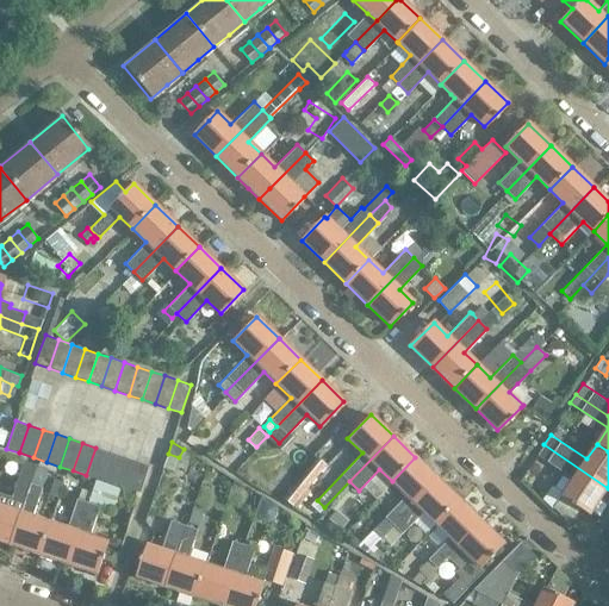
[(608,488),(544,444),(538,454),(573,479),(563,494),(591,513),(608,488)]
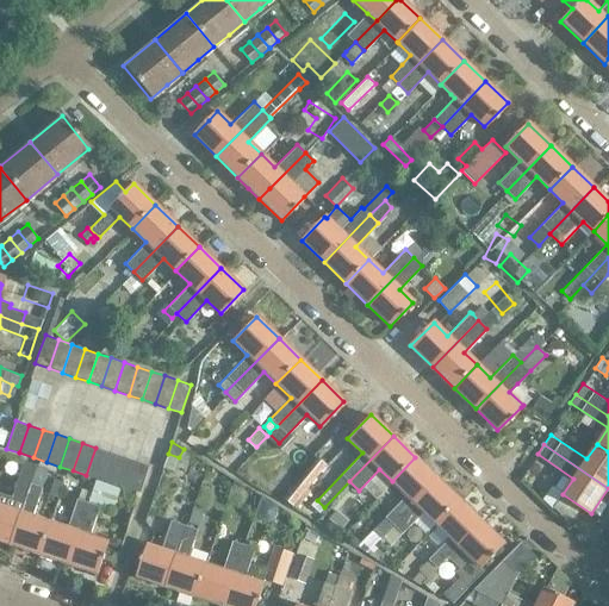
[(99,480),(109,451),(95,448),(86,475),(95,479),(99,480)]
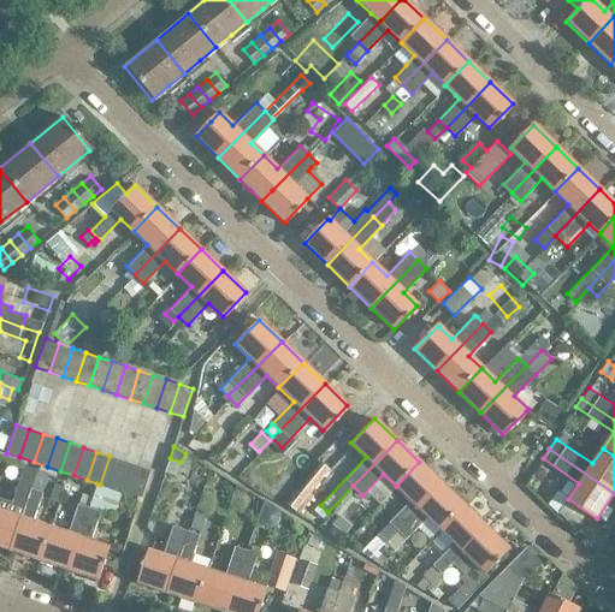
[(113,489),(123,461),(110,456),(100,485),(113,489)]
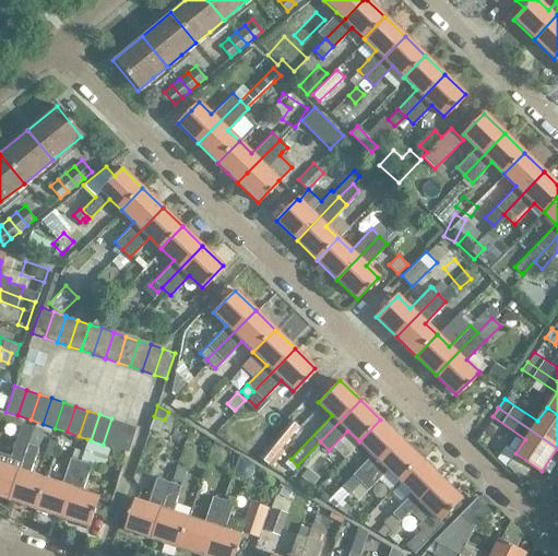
[(116,448),(125,423),(111,418),(103,445),(109,447),(116,448)]
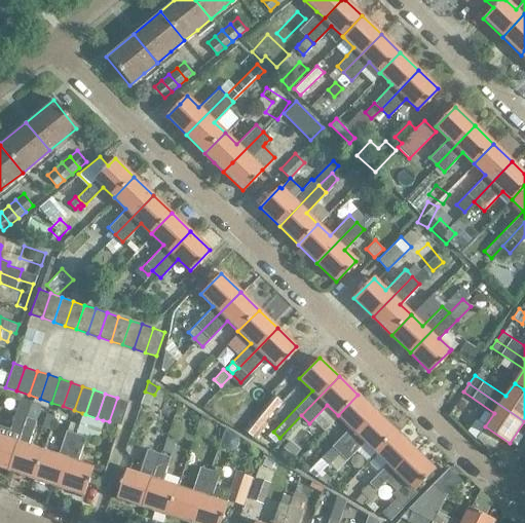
[(282,400),(272,394),(245,428),(253,436),(282,400)]
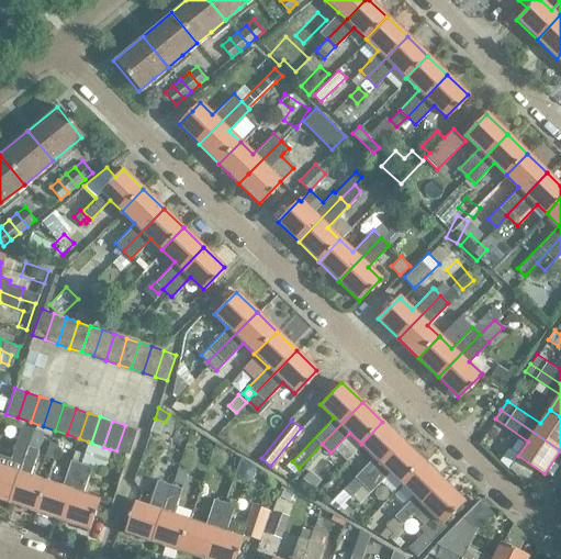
[(354,491),(402,440),(382,422),(361,444),(373,456),(347,483),(354,491)]
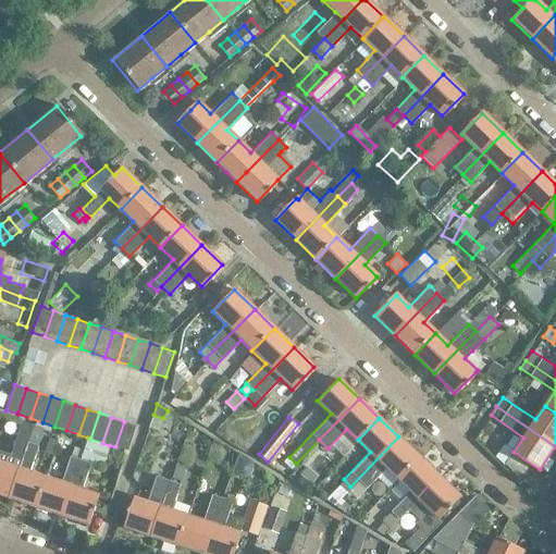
[(11,454),(23,457),(28,440),(34,425),(23,420),(11,454)]
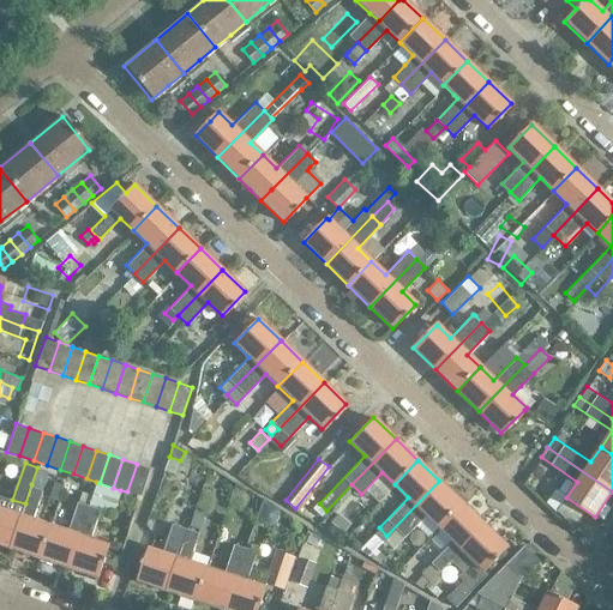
[(137,464),(127,491),(140,496),(150,469),(137,464)]
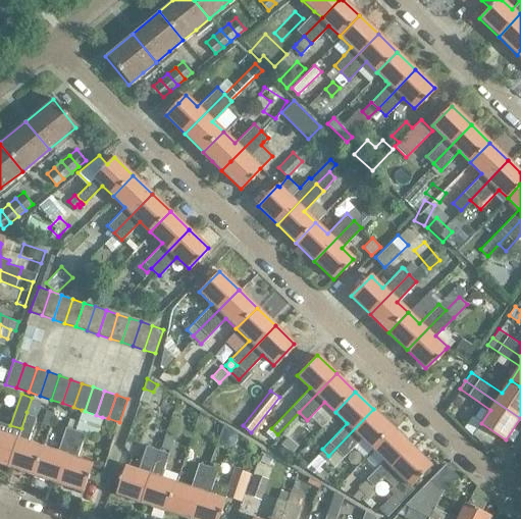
[(372,448),(393,427),(373,409),(328,456),(329,456),(320,466),(327,473),(362,437),(372,448)]
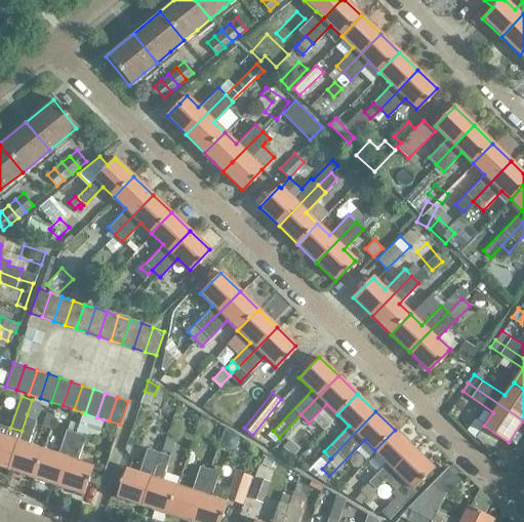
[(75,431),(57,485),(83,493),(92,466),(77,460),(86,436),(96,439),(103,419),(96,417),(85,413),(82,412),(76,432),(75,431)]
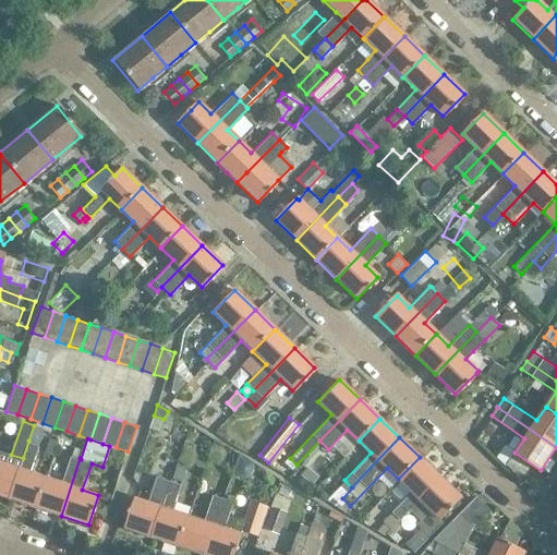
[(35,506),(45,477),(29,471),(38,445),(28,441),(23,458),(20,469),(9,498),(35,506)]
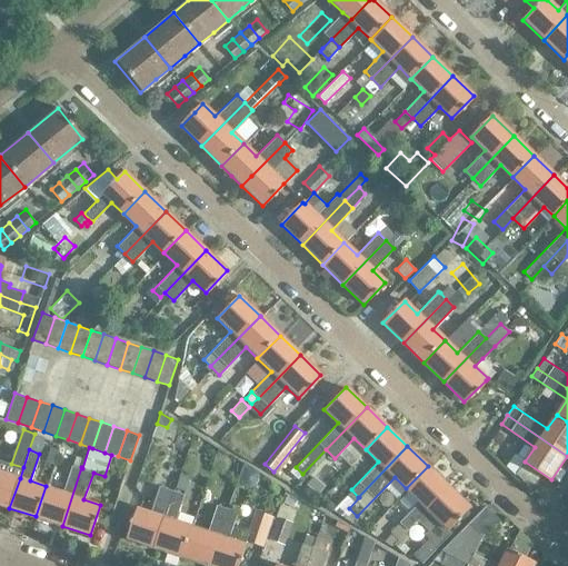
[(46,486),(36,516),(62,526),(81,467),(72,464),(62,492),(46,486)]
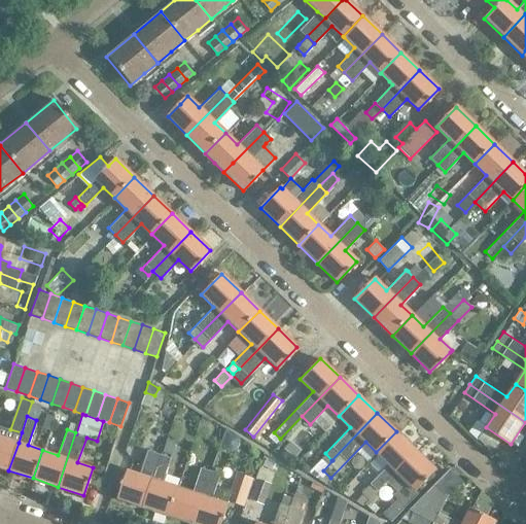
[(386,480),(415,450),(396,431),(376,452),(388,464),(356,496),(363,503),(386,480)]
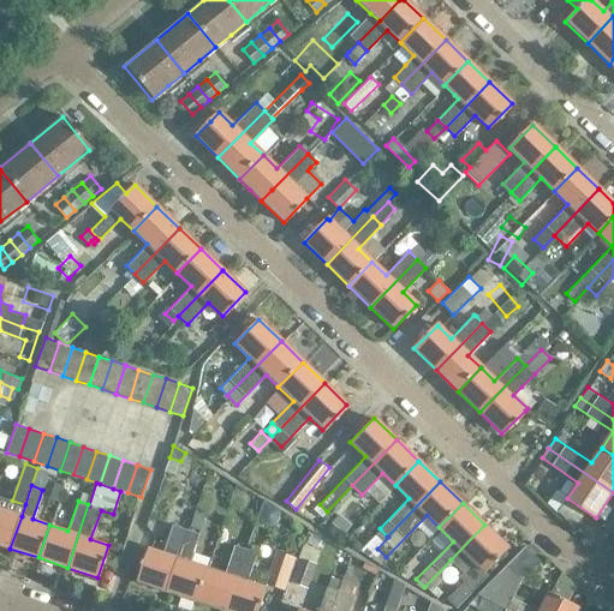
[(0,544),(10,549),(22,516),(0,507),(0,544)]
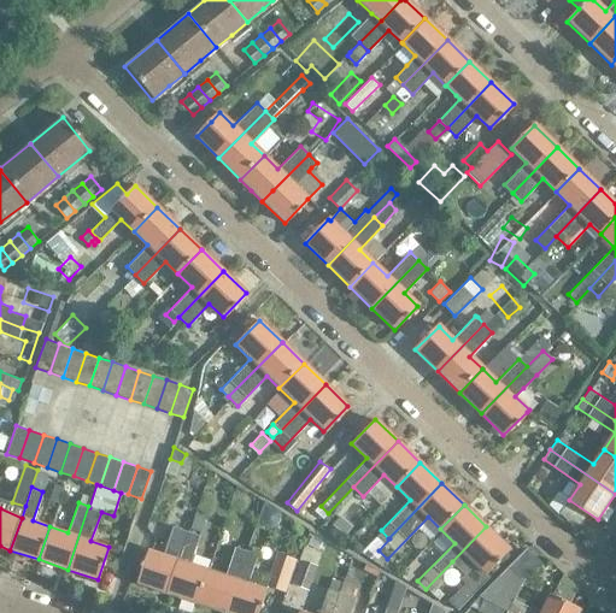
[(195,514),(191,528),(200,530),(205,518),(195,514)]
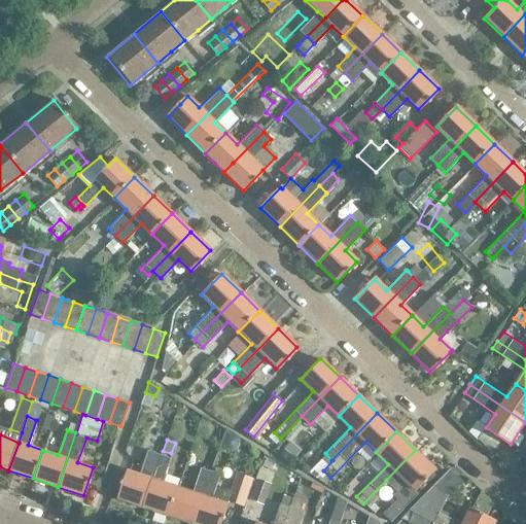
[(290,440),(284,448),(293,457),(301,449),(290,440)]
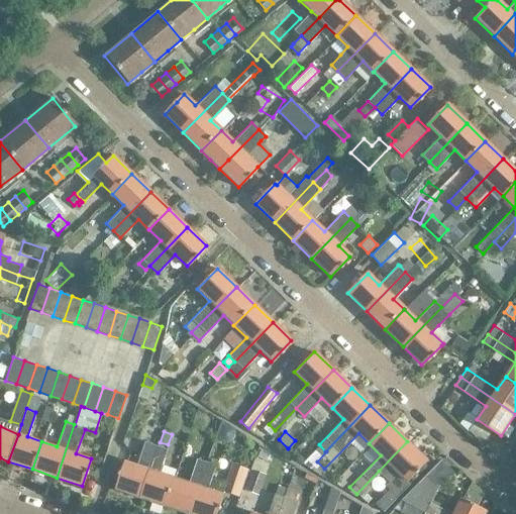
[(140,497),(157,444),(148,441),(139,467),(124,460),(115,488),(140,497)]
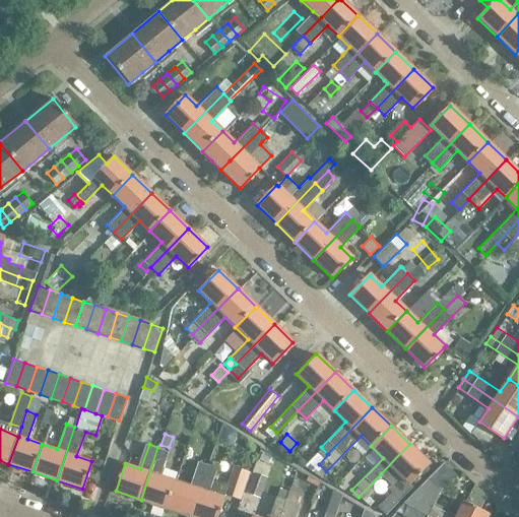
[(409,444),(381,473),(391,483),(388,488),(392,491),(377,506),(385,514),(412,485),(409,481),(429,462),(409,444)]
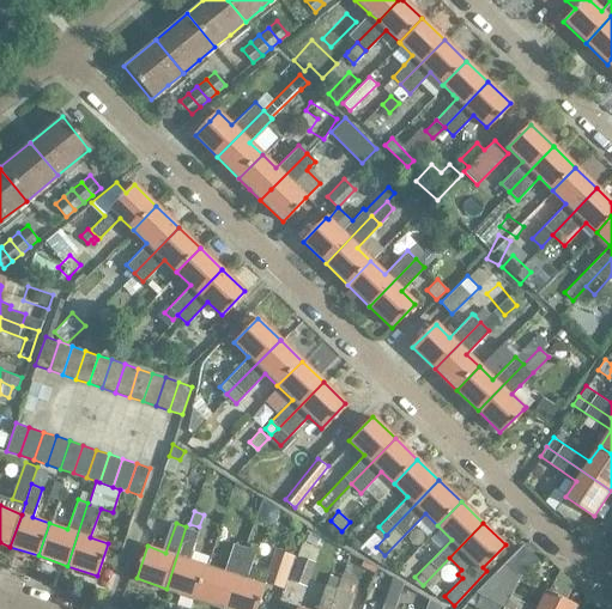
[(195,598),(205,566),(189,560),(199,531),(186,527),(167,589),(195,598)]
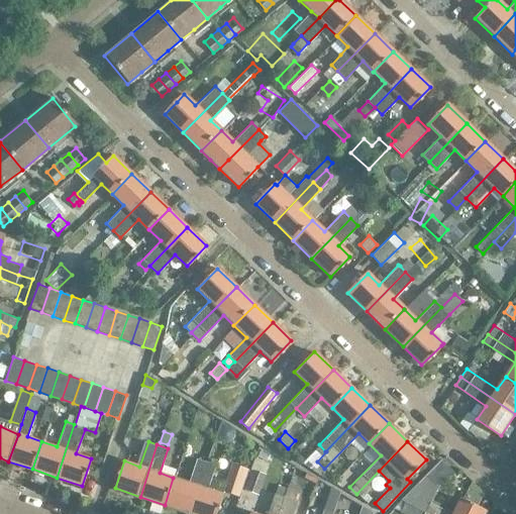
[(173,478),(165,505),(189,513),(205,460),(197,457),(188,483),(173,478)]
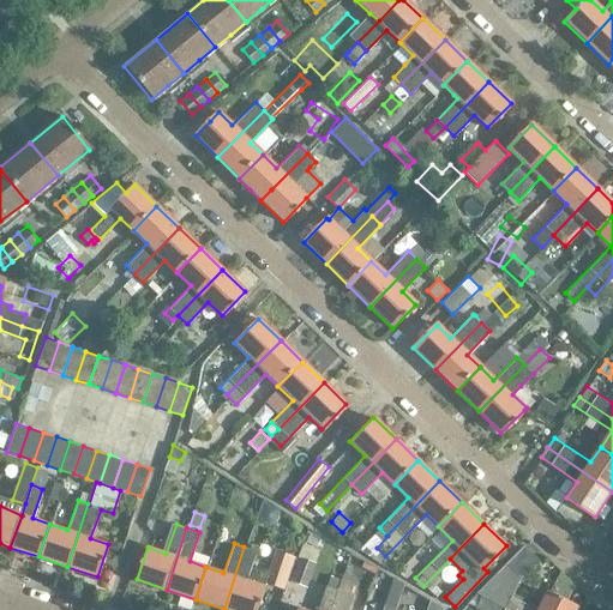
[(244,547),(224,609),(227,609),(256,609),(265,587),(247,581),(257,551),(244,547)]
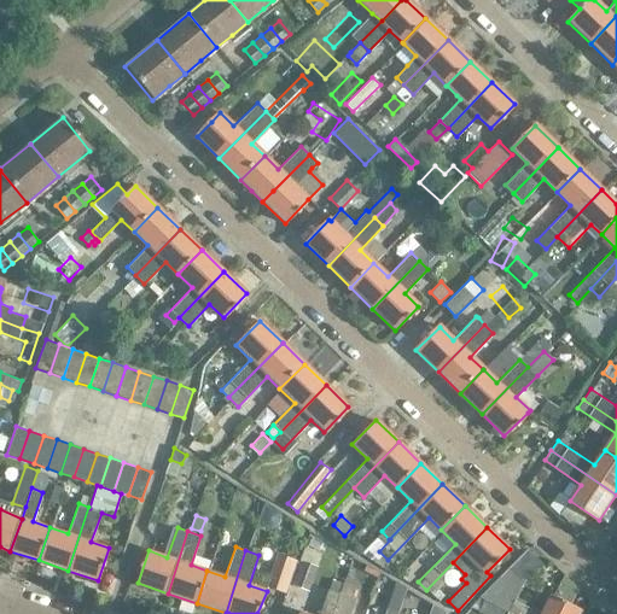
[(266,585),(286,592),(297,559),(277,553),(266,585)]
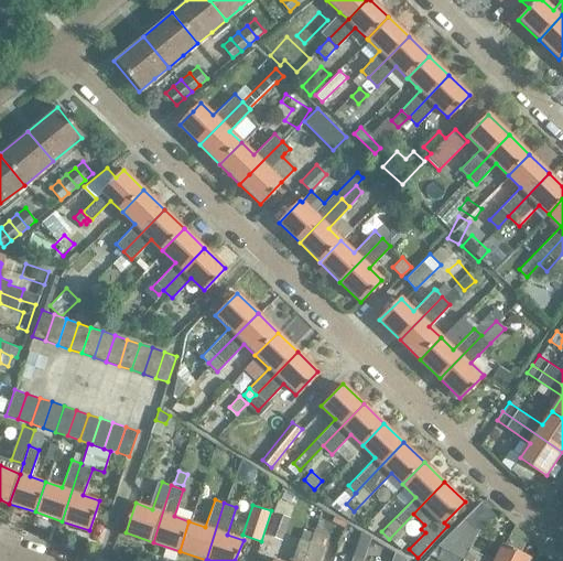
[(277,511),(268,533),(281,539),(290,517),(277,511)]
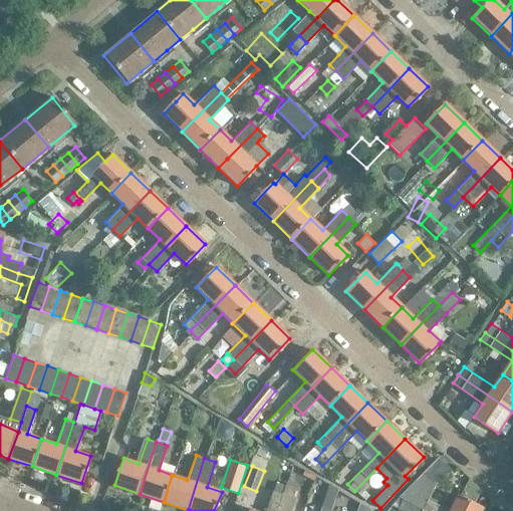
[(399,496),(423,507),(431,510),(481,510),(483,508),(458,495),(451,510),(428,499),(435,484),(423,472),(399,496)]
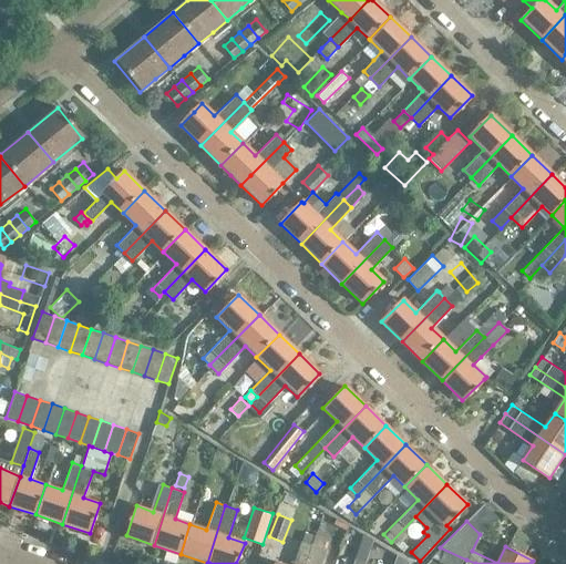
[(408,526),(394,540),(402,546),(414,534),(408,526)]
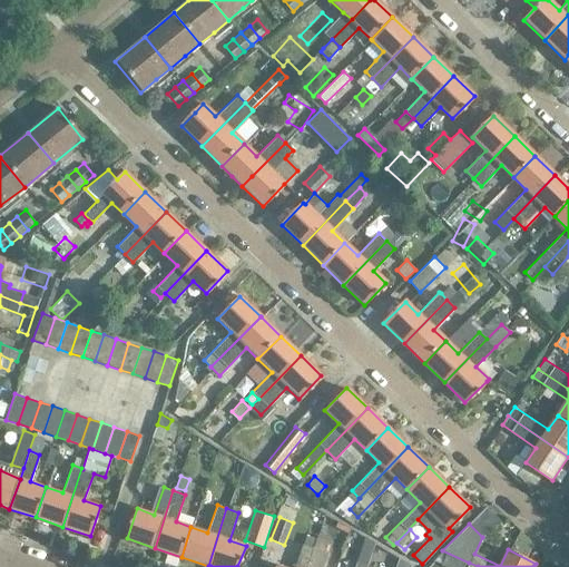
[(322,566),(329,551),(325,550),(329,539),(317,536),(314,547),(307,566),(322,566)]
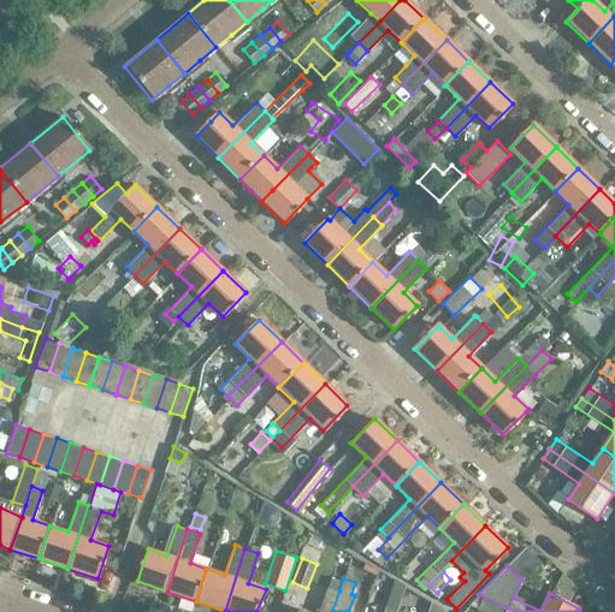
[(296,611),(332,611),(339,590),(327,586),(318,611),(307,611),(299,608),(296,611)]
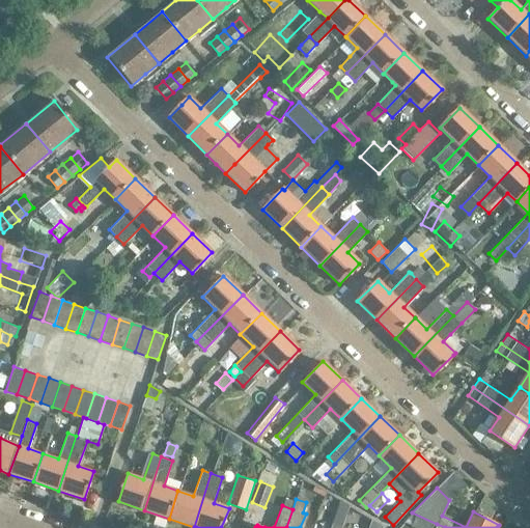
[(382,527),(383,525),(371,519),(368,527),(382,527)]
